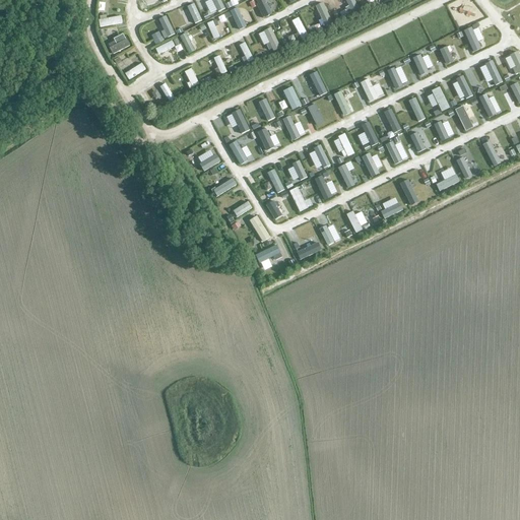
[(213,0),(216,9),(222,7),(219,0),(213,0)]
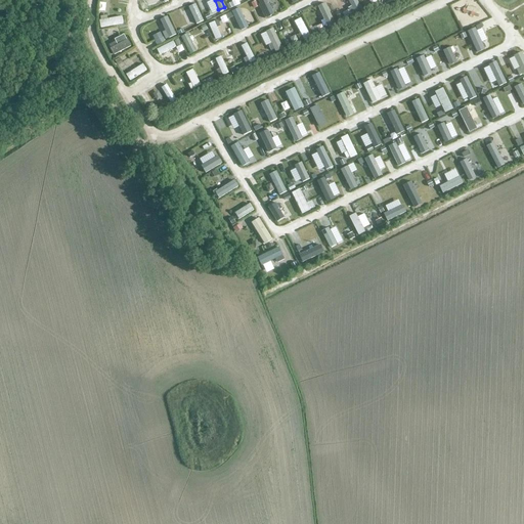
[(267,0),(258,0),(265,16),(273,13),(267,0)]
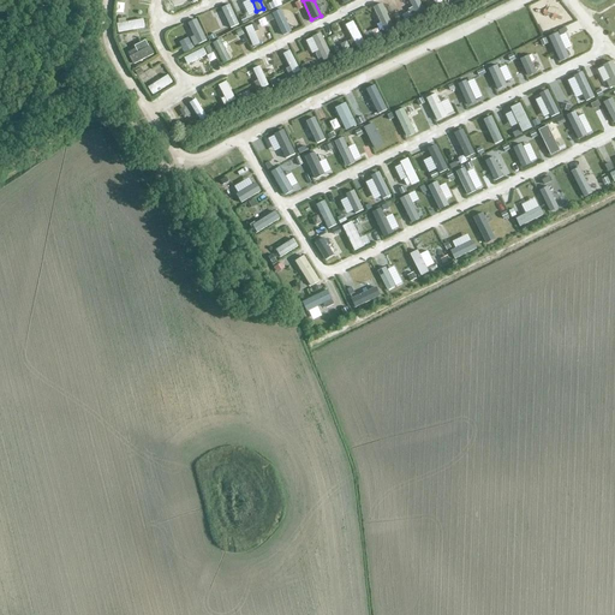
[(378,19),(388,15),(380,0),(374,0),(370,3),(378,19)]
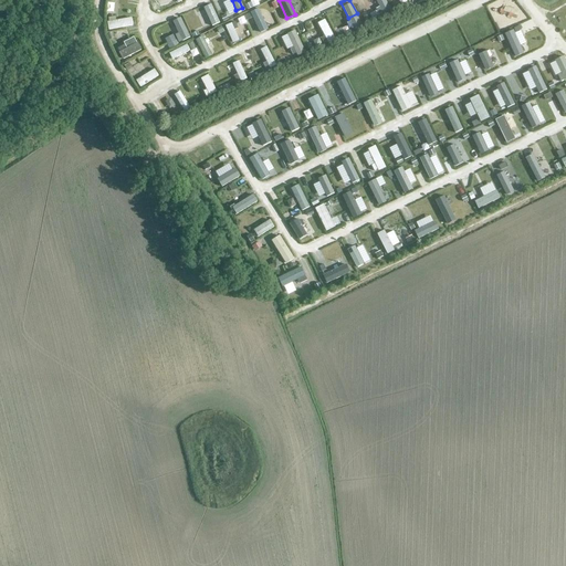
[(210,4),(203,7),(209,23),(217,20),(210,4)]
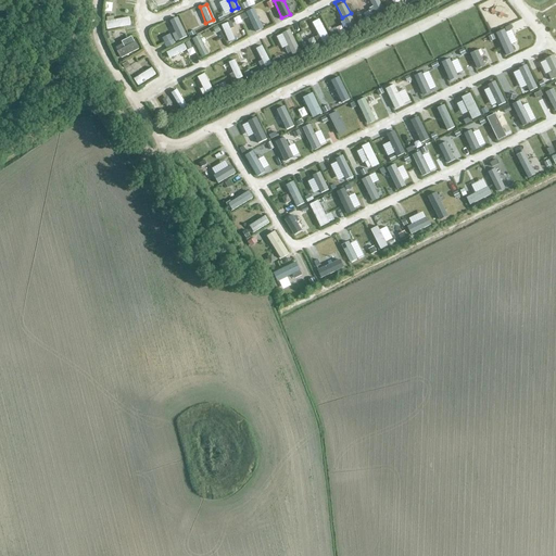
[(175,16),(168,20),(176,39),(184,37),(175,16)]
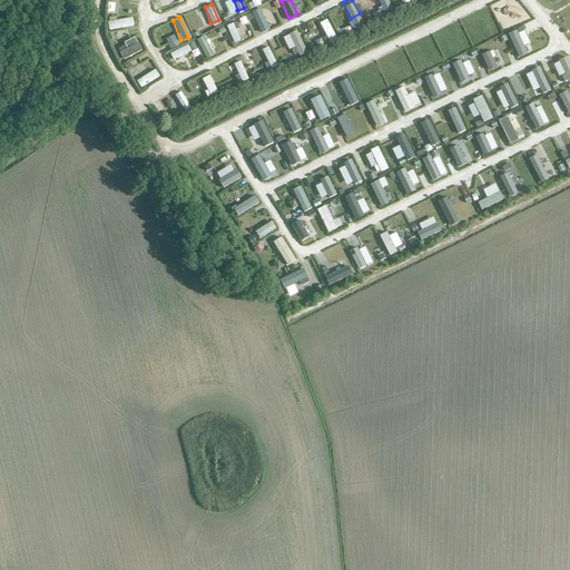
[(108,30),(133,28),(131,18),(107,20),(108,30)]
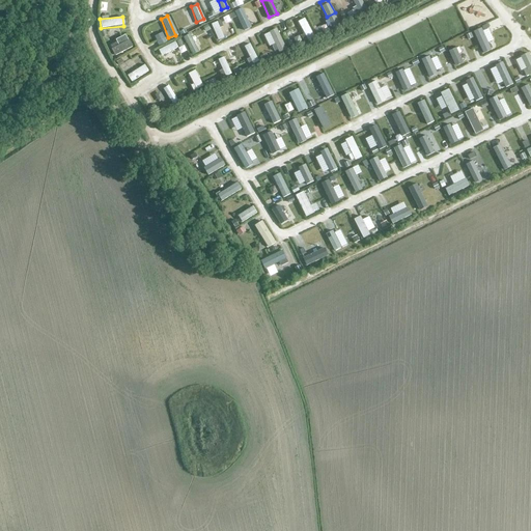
[(303,36),(310,32),(304,17),(296,20),(303,36)]
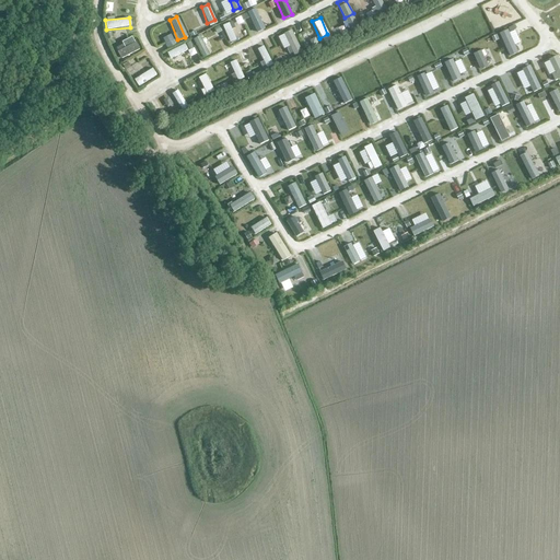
[(220,23),(229,43),(235,39),(233,35),(240,32),(236,23),(230,26),(228,20),(220,23)]
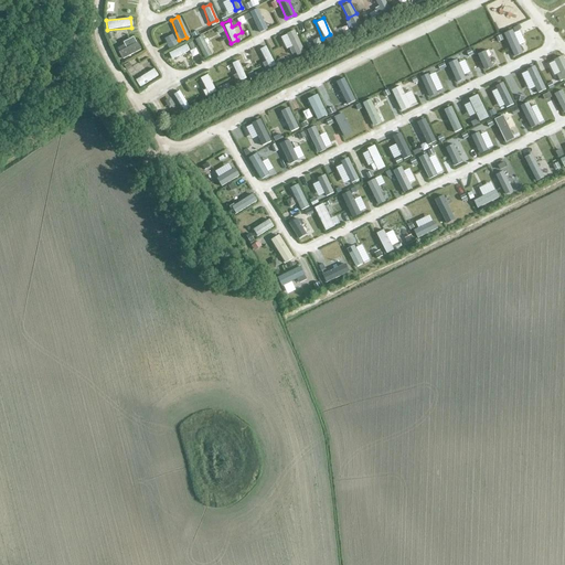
[(284,30),(295,52),(304,48),(292,27),(284,30)]
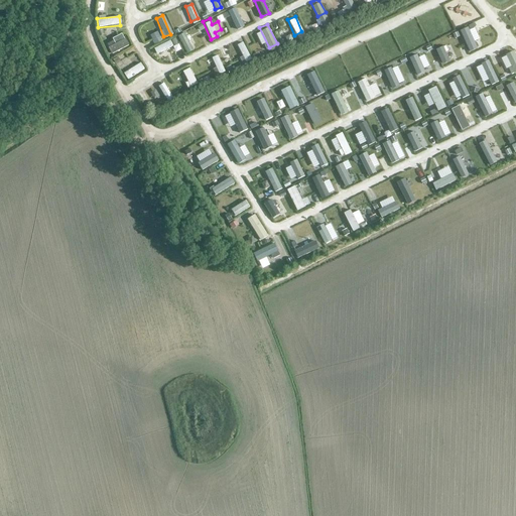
[(105,37),(111,34),(108,27),(102,29),(105,37)]
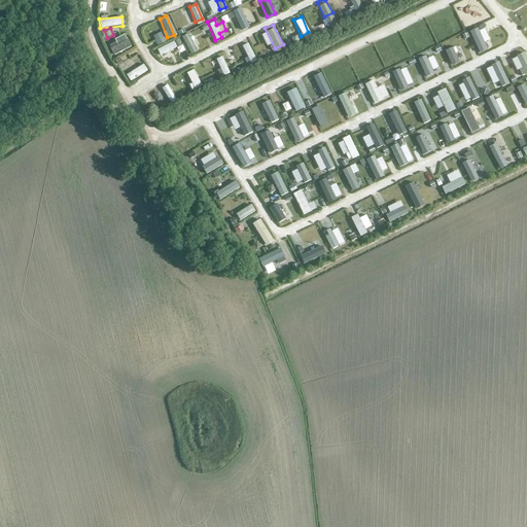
[(156,44),(164,40),(160,32),(152,35),(156,44)]
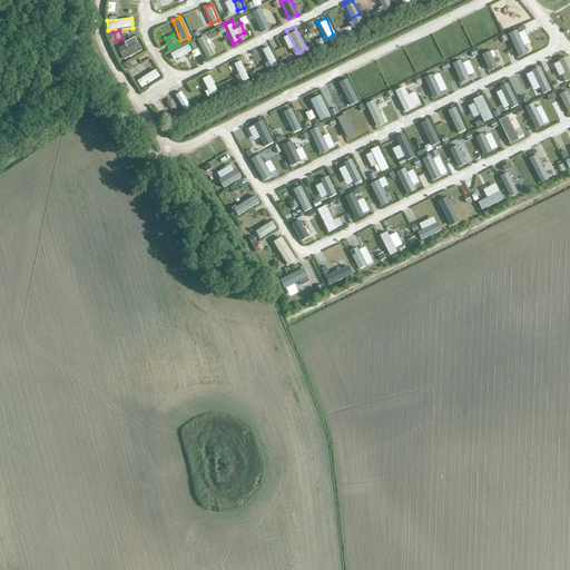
[(198,39),(203,58),(213,56),(208,37),(198,39)]
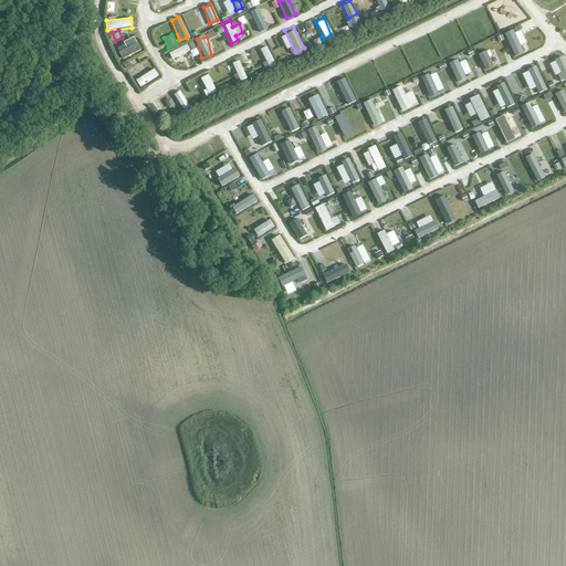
[(137,40),(118,48),(123,59),(140,51),(137,40)]
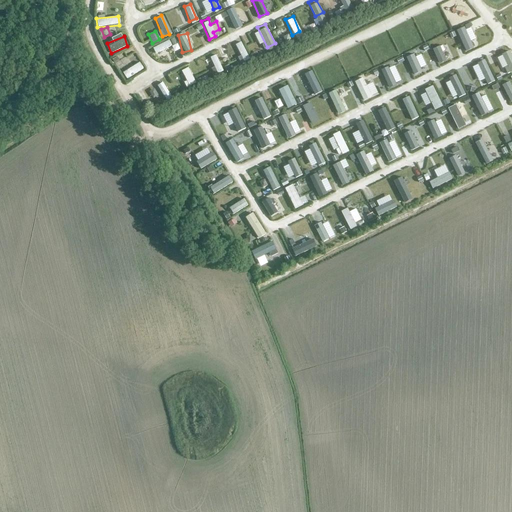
[(155,54),(171,47),(167,38),(151,46),(155,54)]
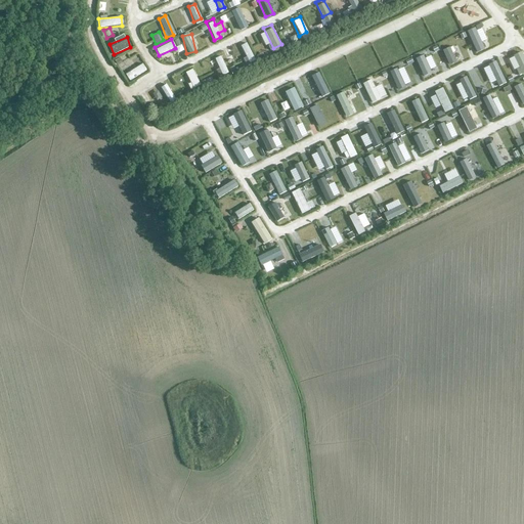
[(248,59),(253,56),(245,40),(238,43),(248,59)]
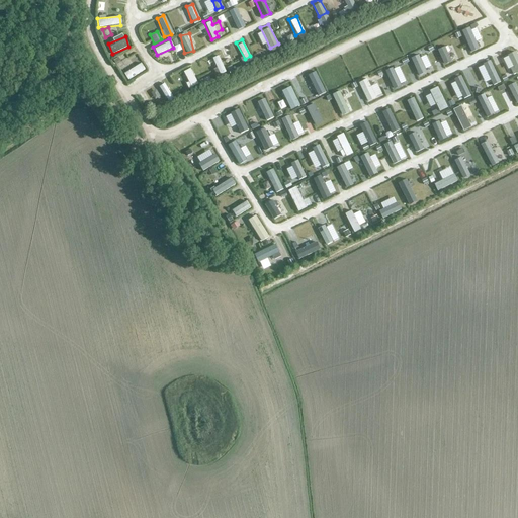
[(219,73),(225,71),(217,54),(211,56),(219,73)]
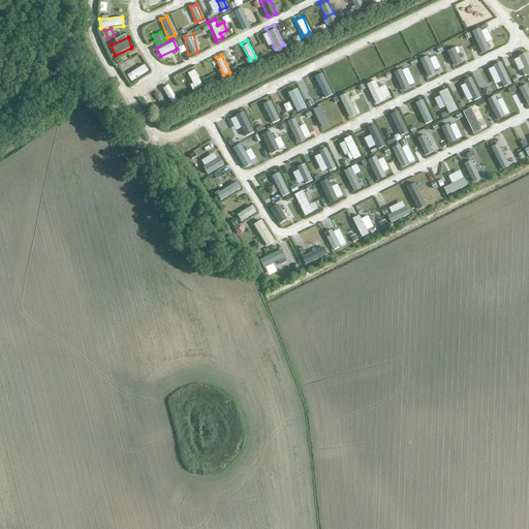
[(124,71),(130,68),(127,62),(121,65),(124,71)]
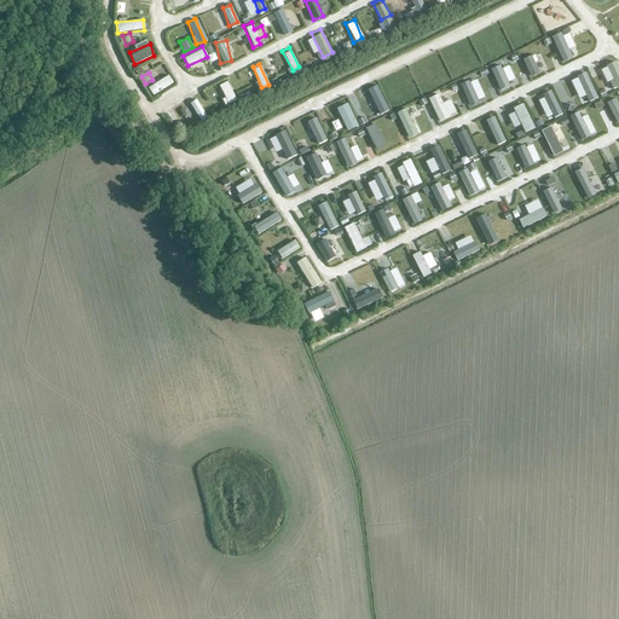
[(168,75),(146,85),(151,94),(173,85),(168,75)]
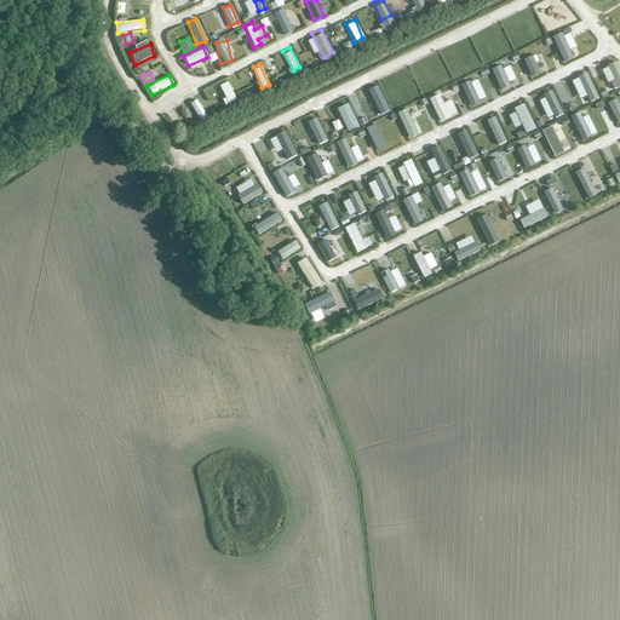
[(228,80),(217,84),(225,105),(236,102),(228,80)]
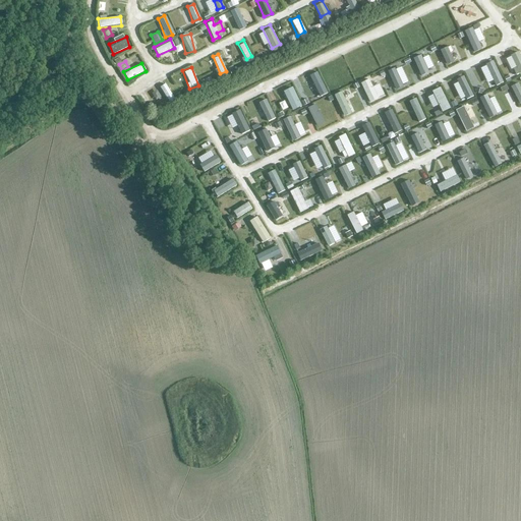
[(164,99),(171,96),(164,80),(157,84),(164,99)]
